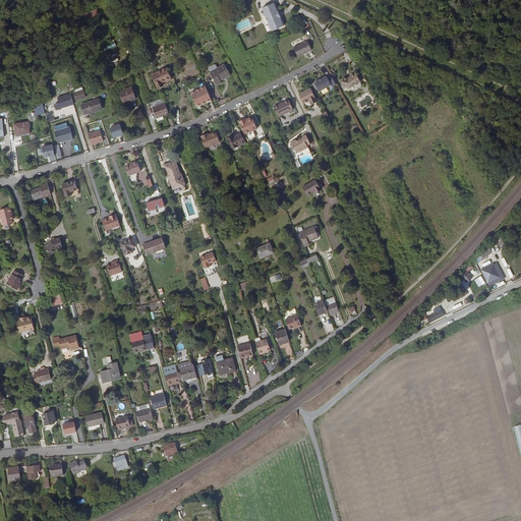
[(266,4),(277,26),(282,24),(279,16),(280,15),(278,12),(276,8),(275,8),(272,1),(266,4)]
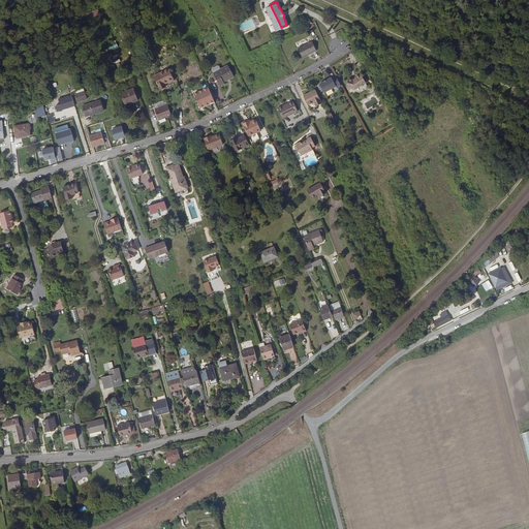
[(276,30),(281,27),(270,4),(265,6),(270,17),(269,18),(270,21),(271,21),(276,30)]
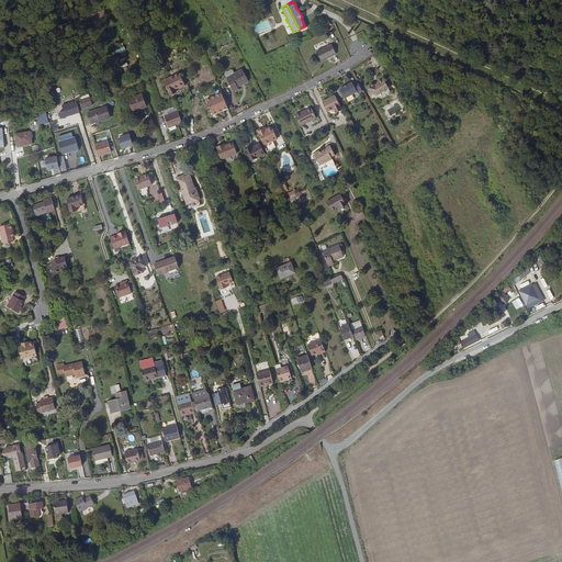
[(321,60),(323,59),(319,53),(326,49),(330,56),(335,54),(330,44),(316,51),(321,60)]
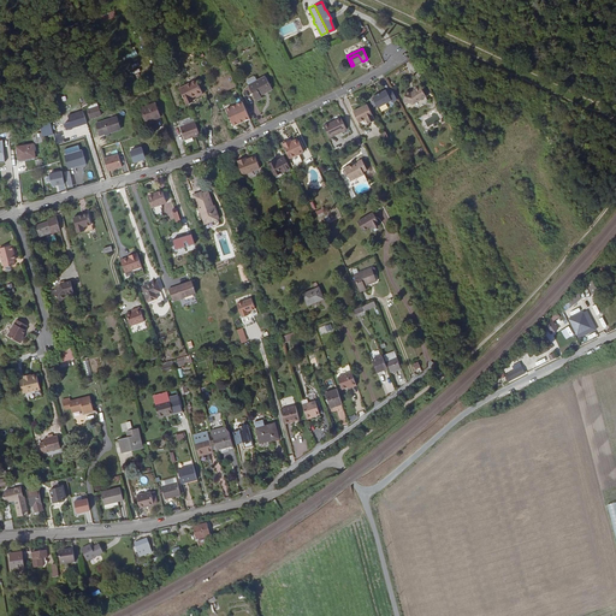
[(350,58),(354,65),(362,61),(357,54),(350,58)]
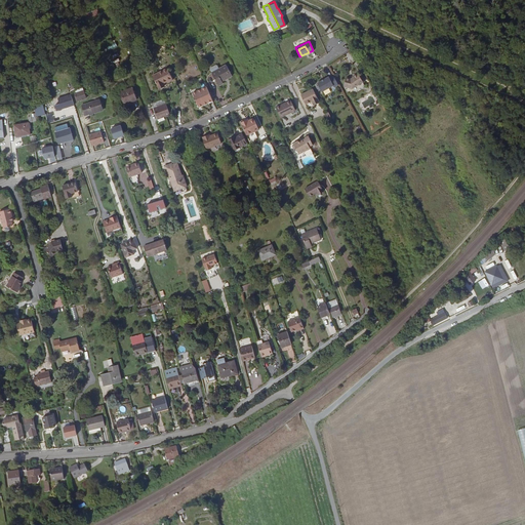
[(210,68),(212,73),(220,69),(217,64),(216,63),(210,66),(210,68)]
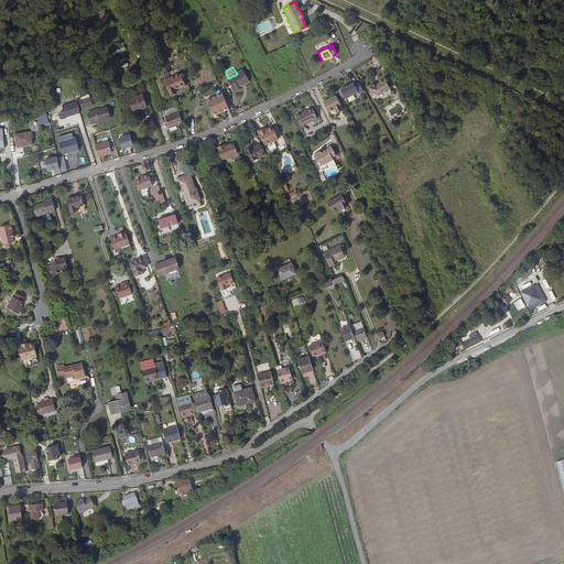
[(228,78),(235,90),(240,87),(250,82),(245,71),(237,74),(228,78)]
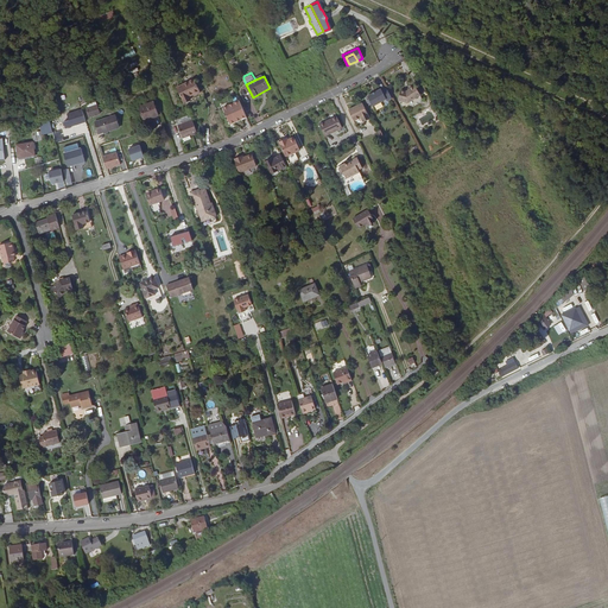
[(407,84),(405,86),(410,94),(418,89),(413,80),(406,83),(407,84)]
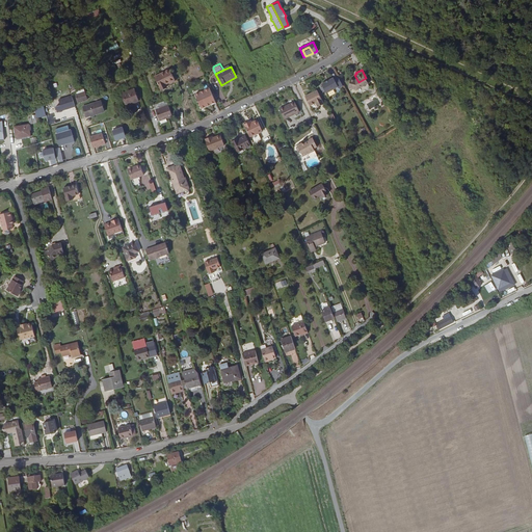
[(169,87),(169,88),(176,86),(170,74),(165,76),(169,87)]
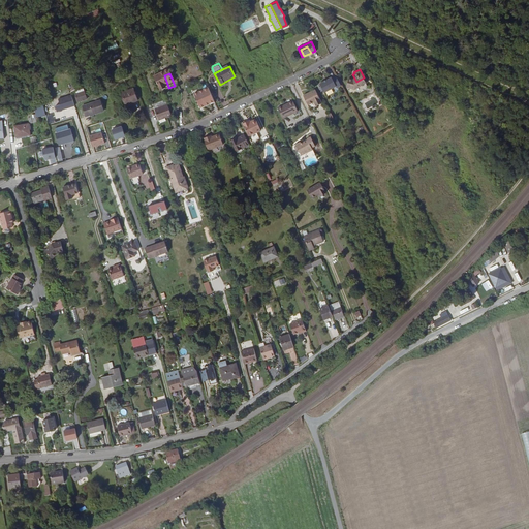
[(341,82),(337,73),(332,75),(332,74),(329,75),(333,84),(336,83),(337,85),(341,82)]
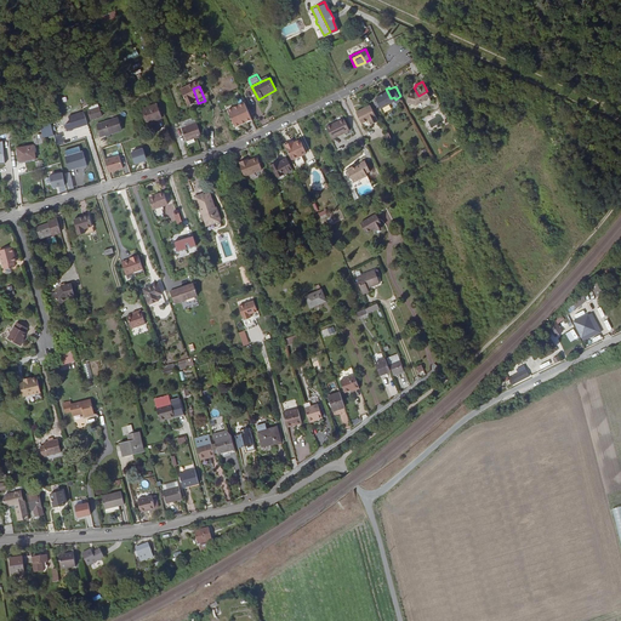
[(419,96),(414,87),(412,89),(408,86),(404,96),(414,100),(416,97),(419,96)]
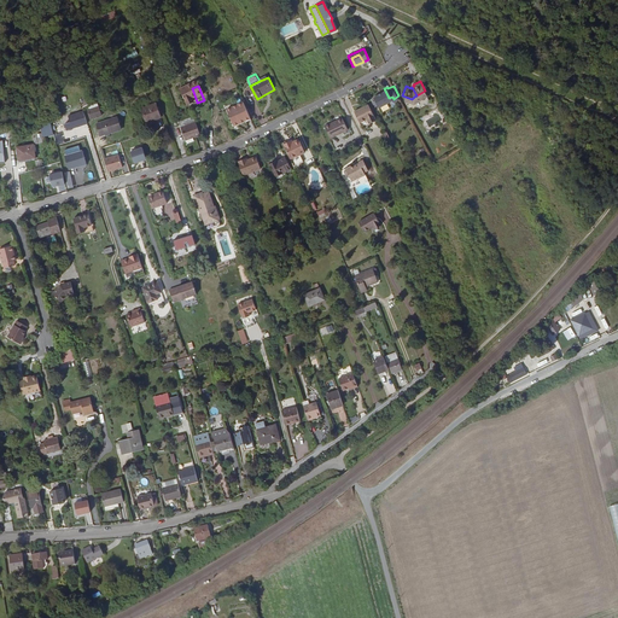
[(186,109),(190,108),(193,106),(192,104),(197,101),(192,88),(180,93),(186,109)]
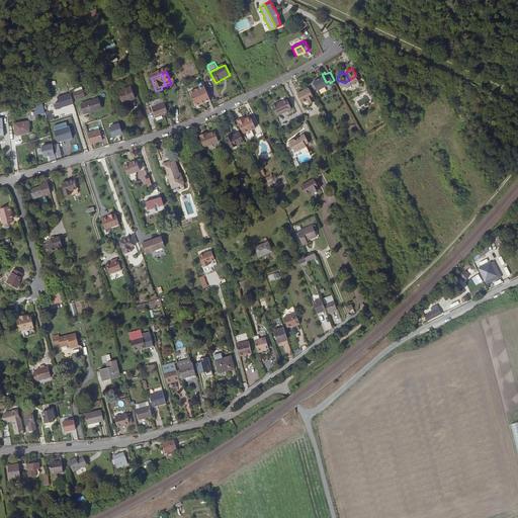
[(322,74),(320,75),(317,76),(315,77),(319,86),(326,82),(322,74)]
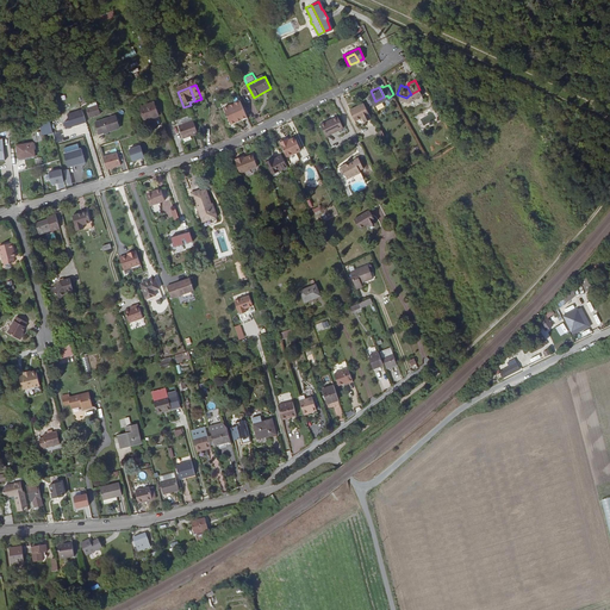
[(160,113),(155,100),(141,105),(145,118),(160,113)]
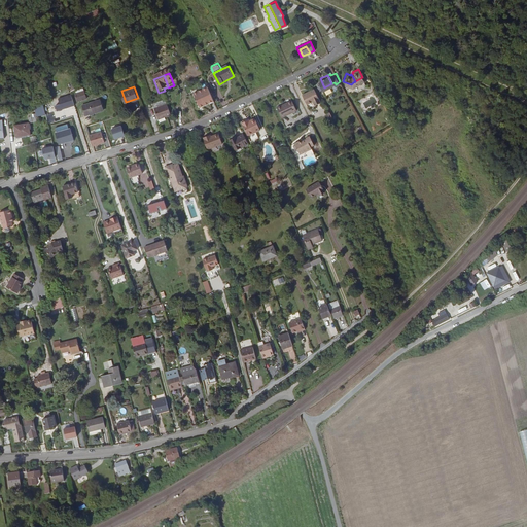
[(313,89),(311,91),(317,104),(320,103),(313,89)]
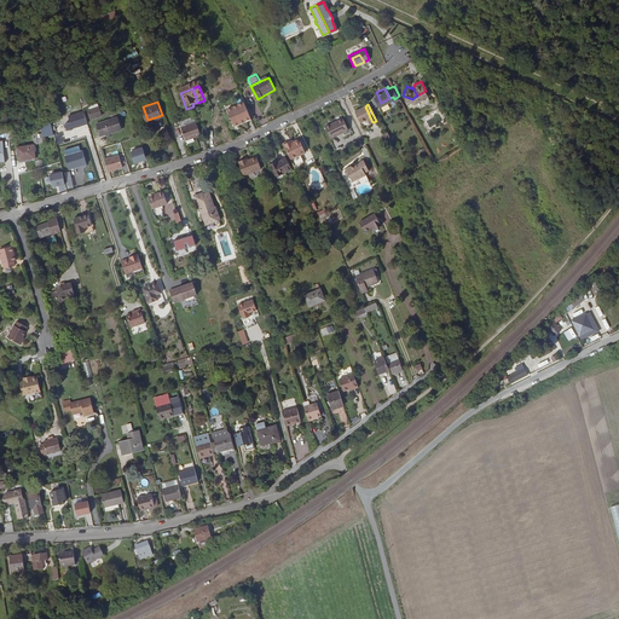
[(238,109),(244,125),(252,122),(246,106),(238,109)]
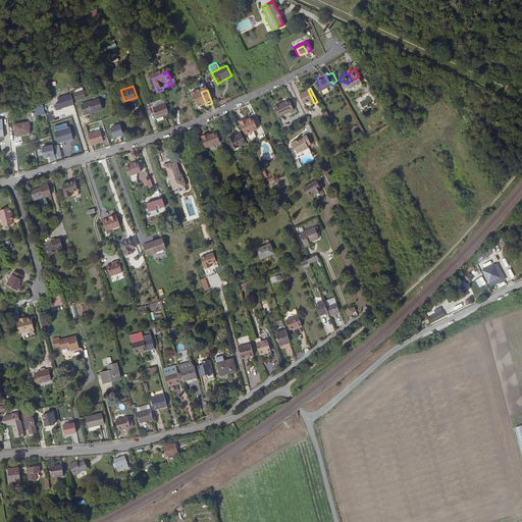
[(314,103),(308,90),(302,92),(307,101),(309,100),(312,104),(314,103)]
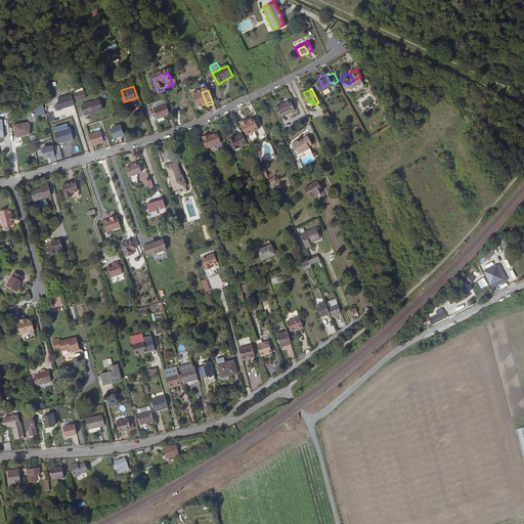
[(194,94),(201,108),(207,105),(202,92),(201,91),(194,94)]
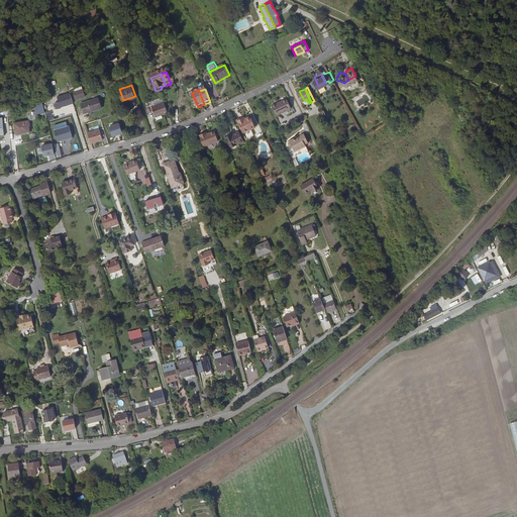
[(57,96),(58,98),(53,100),(56,109),(73,103),(70,92),(57,96)]
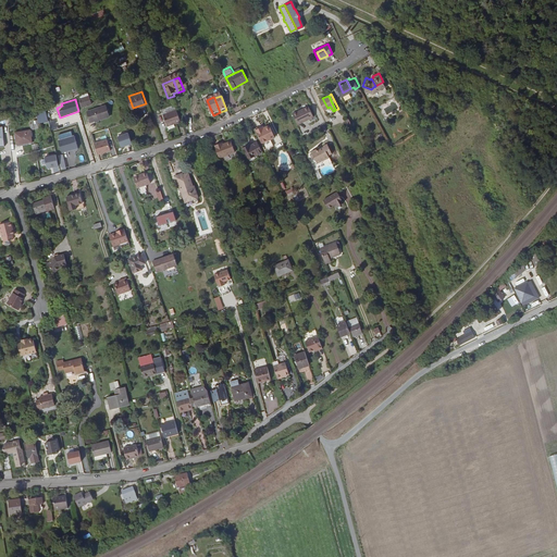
[(95,107),(98,118),(107,114),(103,103),(95,107)]
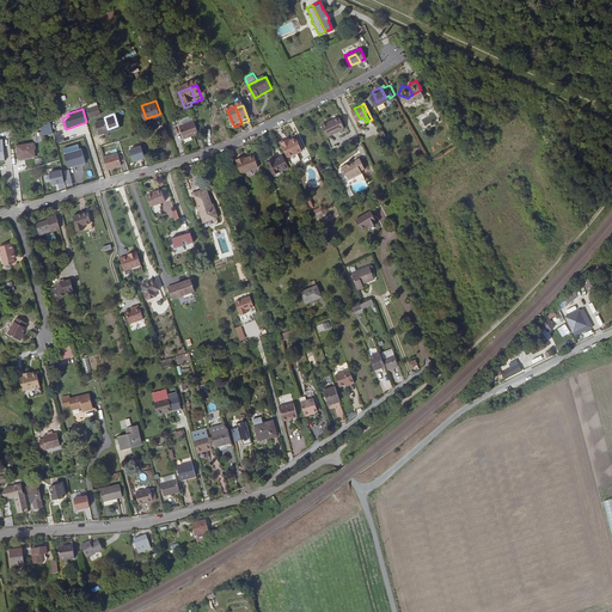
[(191,114),(176,121),(178,126),(194,120),(191,114)]
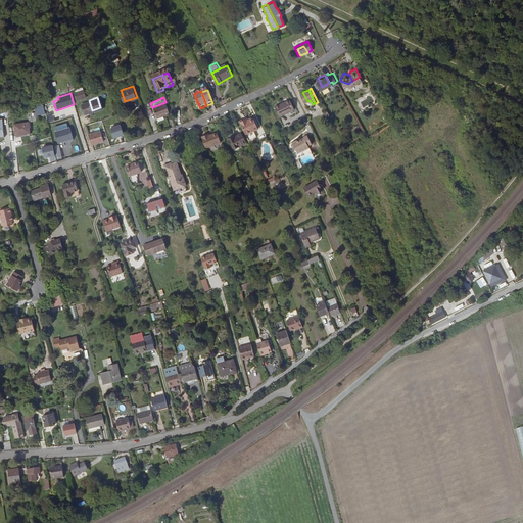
[(89,111),(92,110),(89,100),(81,103),(83,110),(88,108),(89,111)]
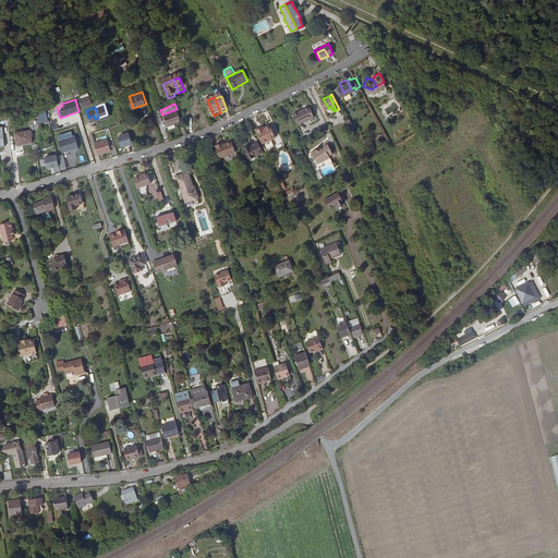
[(301,111),(301,110),(292,113),(298,125),(313,118),(308,107),(301,111)]
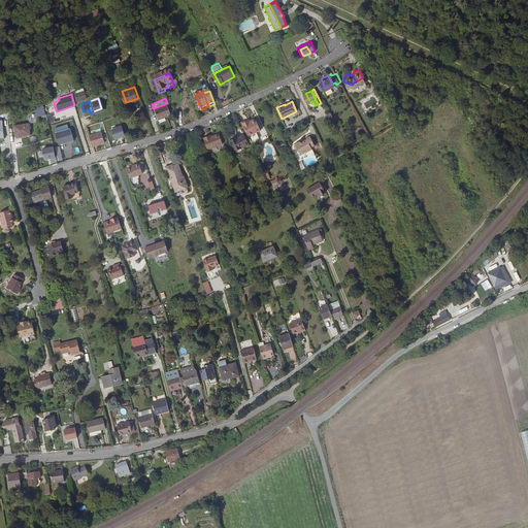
[(171,114),(167,103),(154,108),(158,120),(159,120),(165,117),(171,114)]
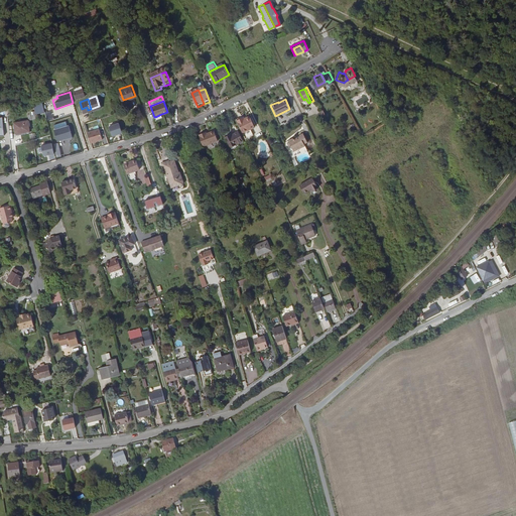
[(43,102),(34,104),(35,112),(35,113),(36,113),(45,112),(43,102)]
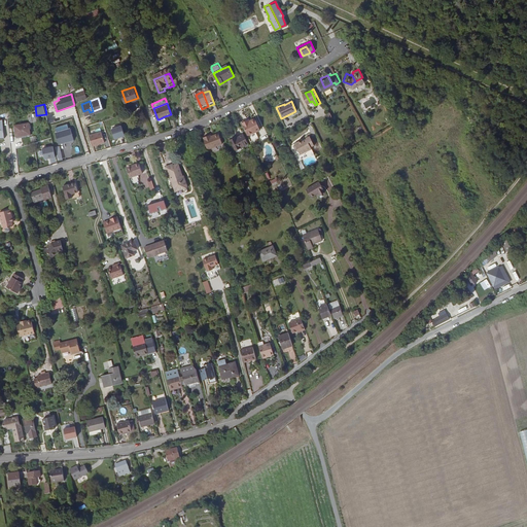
[(247,117),(240,119),(246,132),(258,126),(254,115),(247,118),(247,117)]
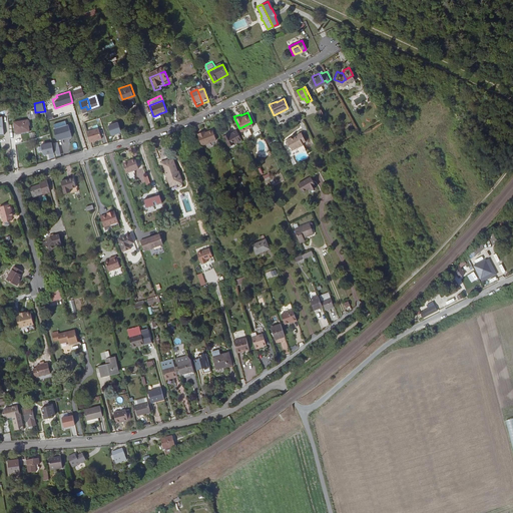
[(28,119),(14,121),(15,131),(29,129),(29,128),(28,119)]
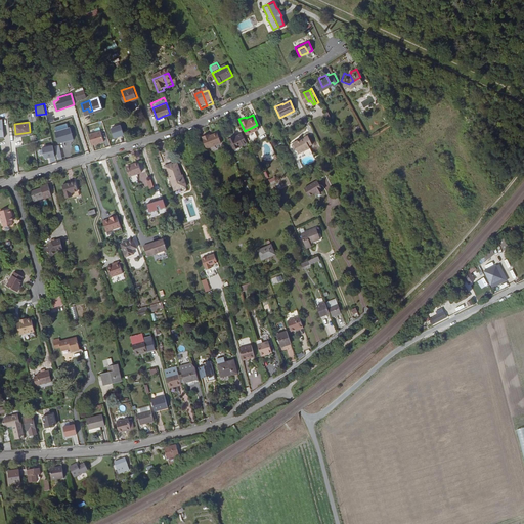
[(62,131),(67,141),(74,138),(71,129),(62,131)]
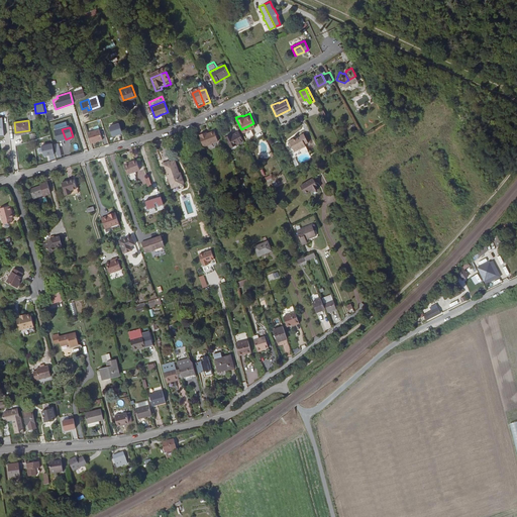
[(107,130),(110,138),(118,135),(116,127),(107,130)]
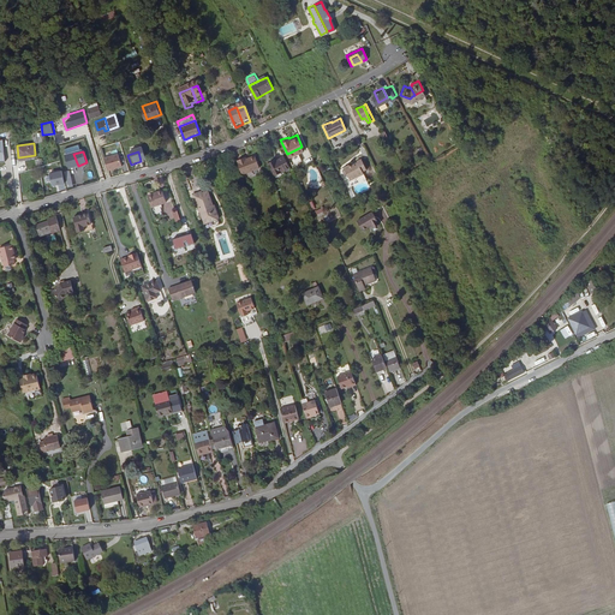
[(102,157),(107,171),(120,166),(117,153),(102,157)]
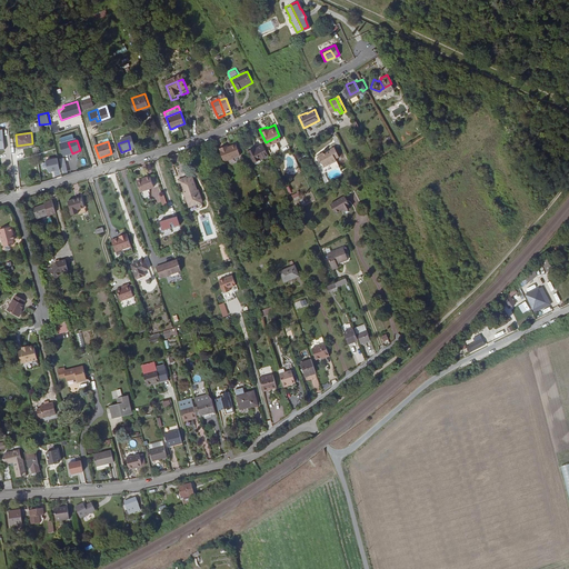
[(251,145),(245,147),(249,158),(263,151),(259,141),(251,145)]
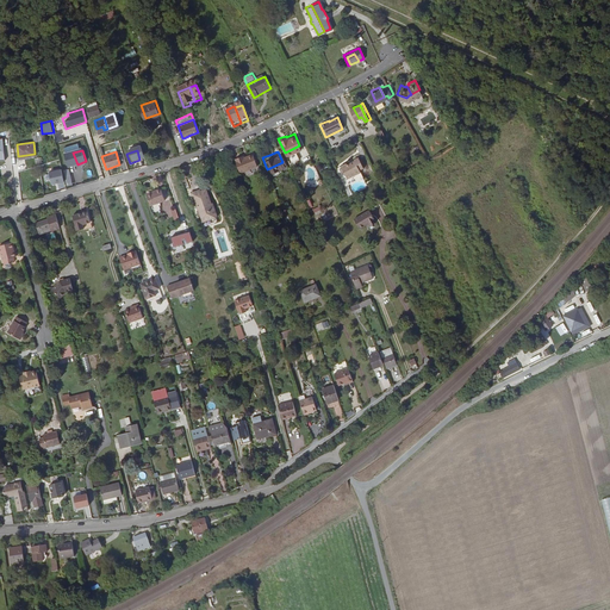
[(76,165),(78,165),(73,153),(66,155),(69,168),(76,166),(76,165)]
